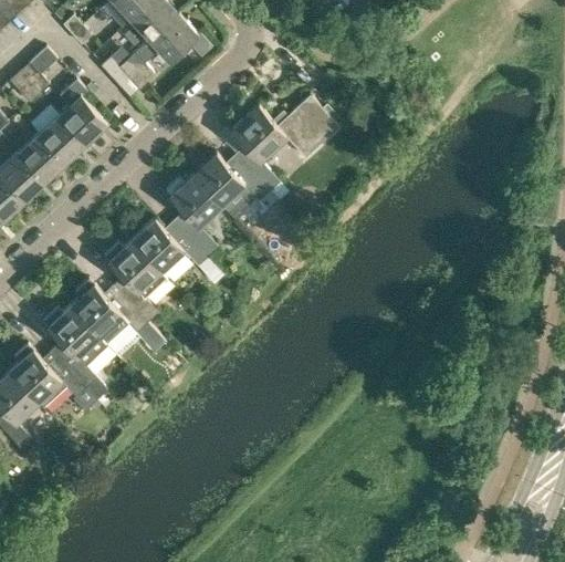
[(0,1),(14,17),(23,8),(16,0),(0,0),(0,1)]
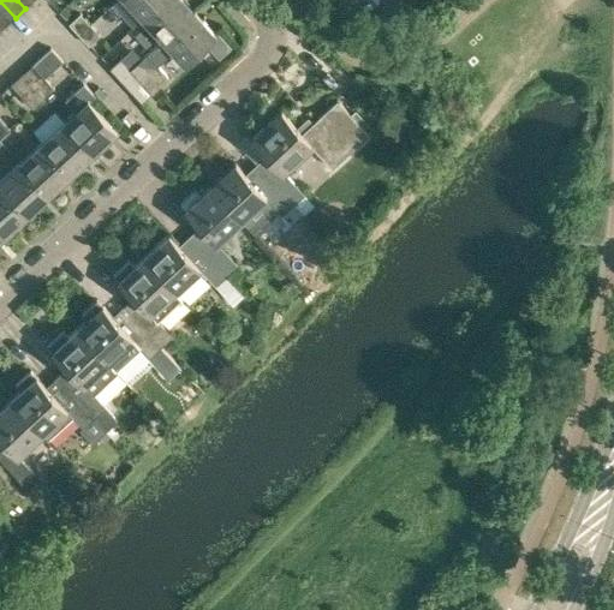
[(121,0),(142,22),(165,0),(121,0)]
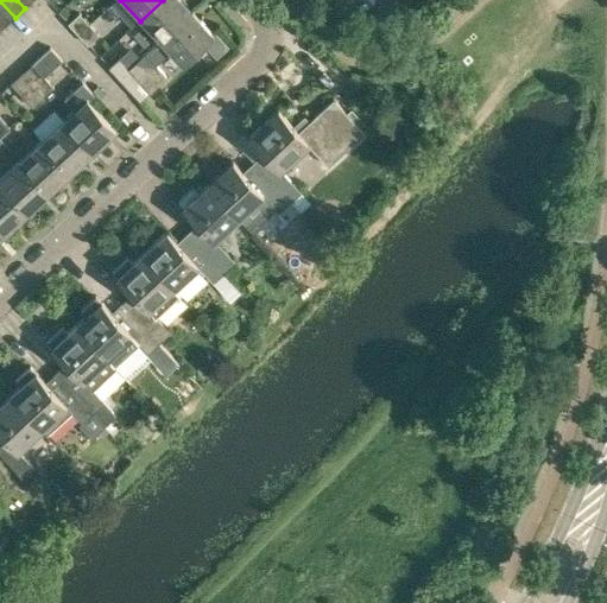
[(177,0),(163,0),(140,21),(160,44),(191,16),(177,0)]
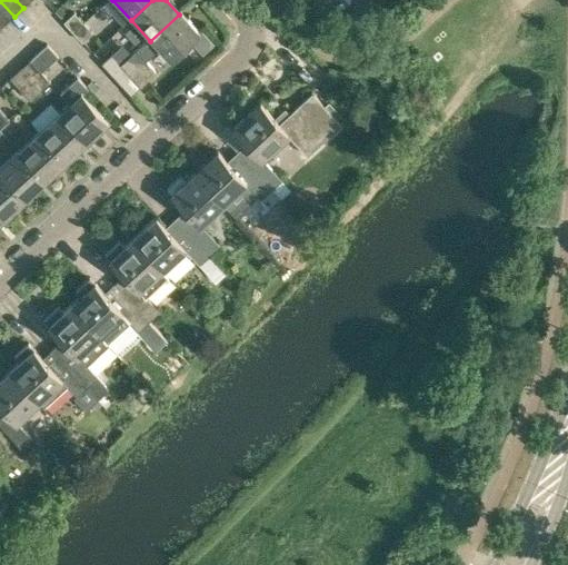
[(0,21),(5,26),(15,17),(0,1),(0,21)]
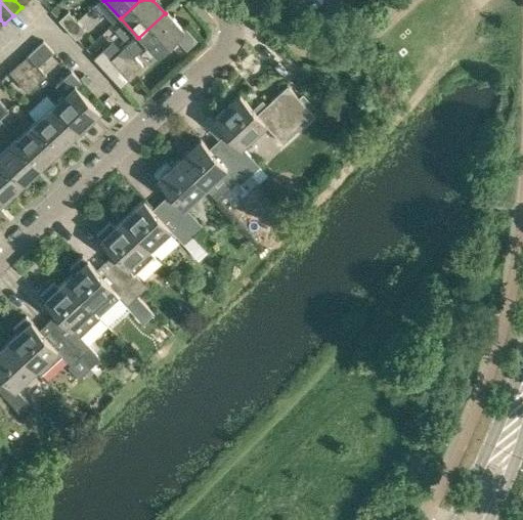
[(133,58),(146,47),(146,46),(156,56),(182,32),(165,13),(138,38),(125,50),(133,58)]
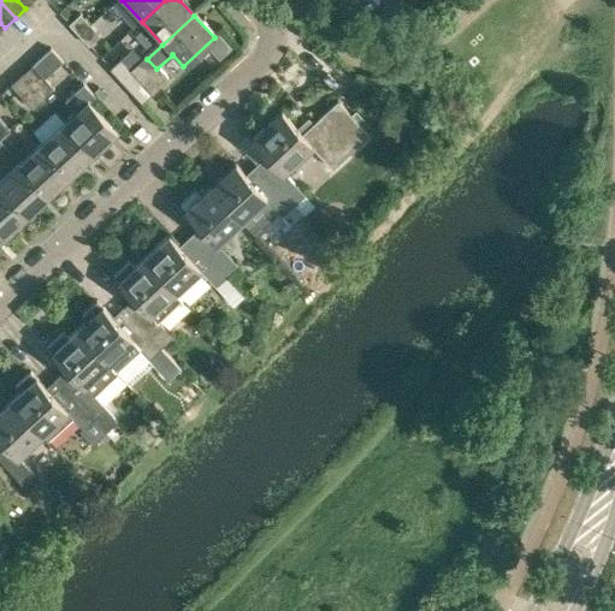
[(69,28),(78,39),(89,29),(80,17),(69,28)]
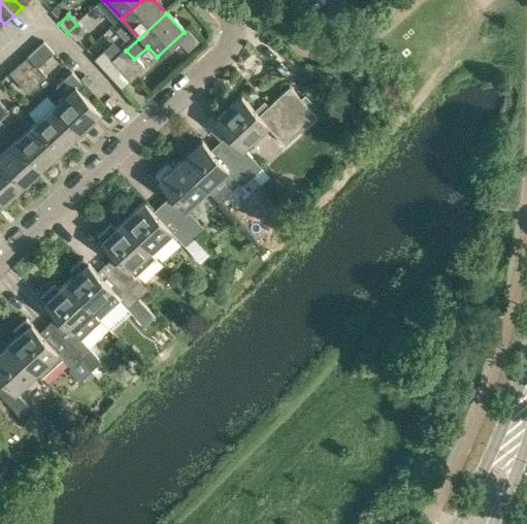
[(76,25),(67,33),(75,42),(86,34),(76,25)]
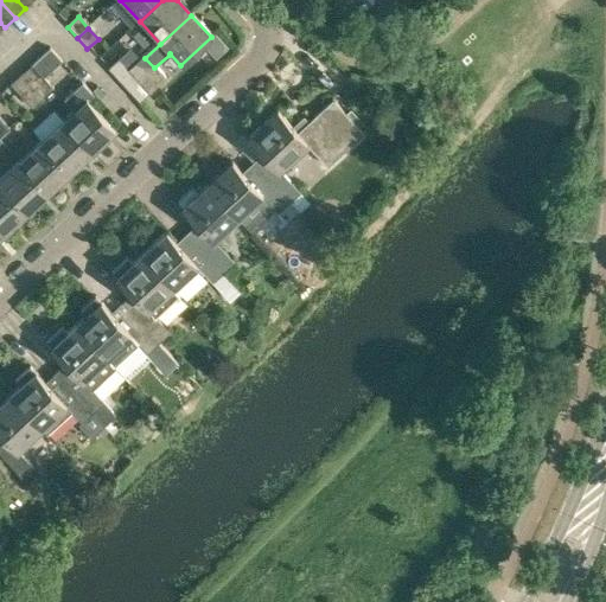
[(50,52),(20,79),(40,102),(52,91),(43,82),(62,64),(50,52)]
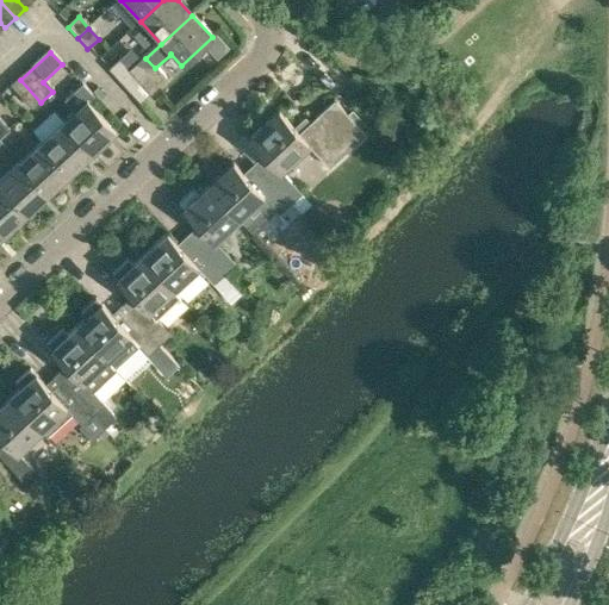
[(145,57),(129,72),(118,82),(140,106),(167,81),(155,68),(145,58),(145,57)]
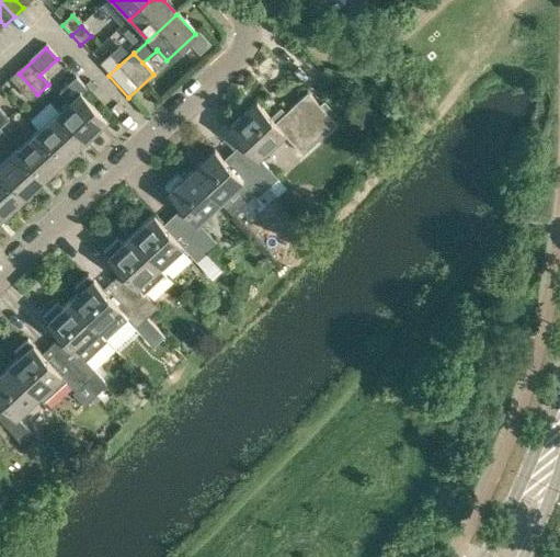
[(109,76),(118,66),(110,57),(99,66),(109,76)]
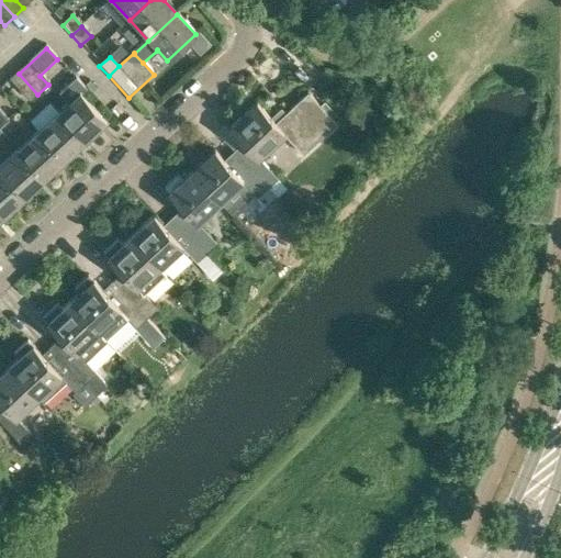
[(37,95),(19,74),(10,81),(29,102),(37,95)]
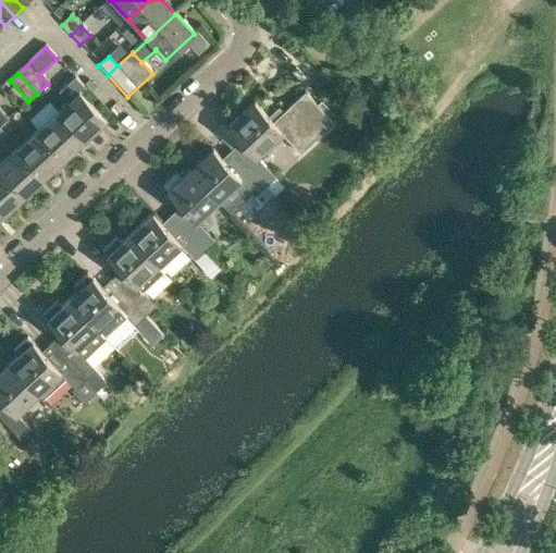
[(64,106),(56,114),(82,143),(102,123),(76,96),(82,90),(72,81),(56,96),(64,106)]
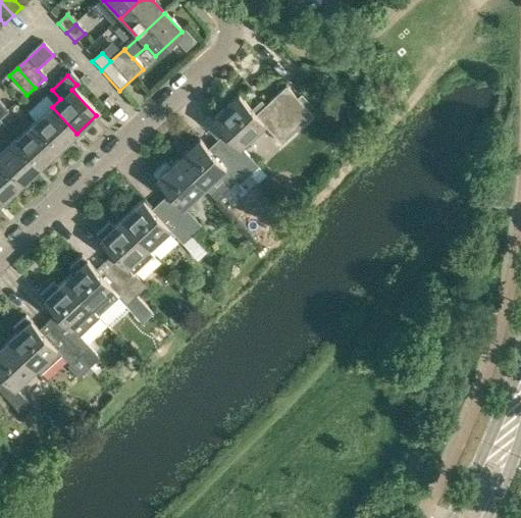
[(238,98),(212,121),(224,134),(215,142),(248,176),(257,167),(240,149),(263,126),(280,145),(312,116),(285,89),(255,116),(238,98)]
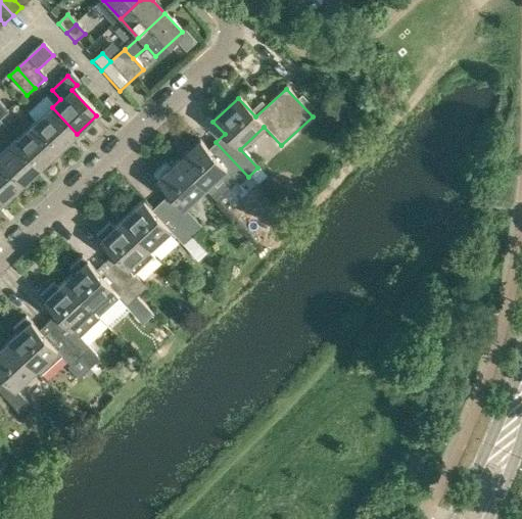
[(0,120),(8,113),(0,104),(0,120)]
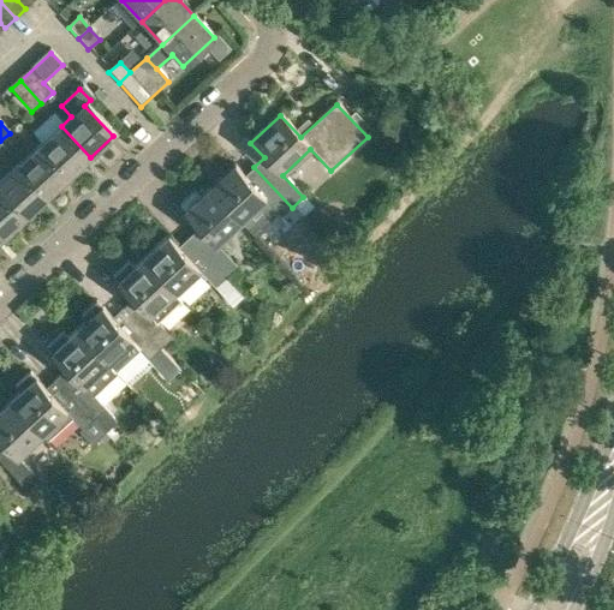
[(61,126),(39,147),(69,178),(90,157),(61,126)]
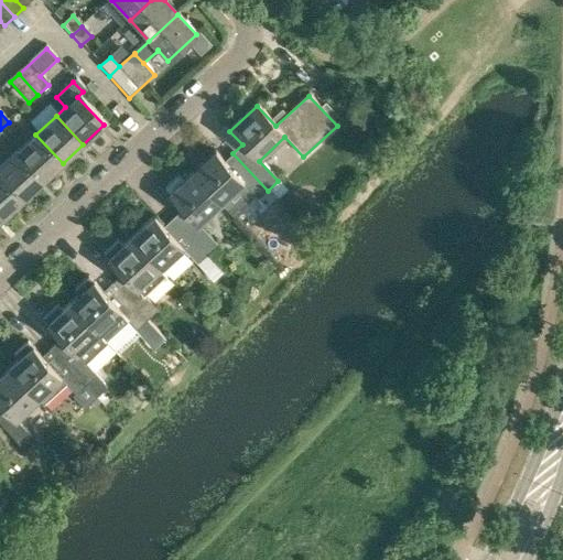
[(35,135),(15,153),(42,182),(63,163),(35,135)]
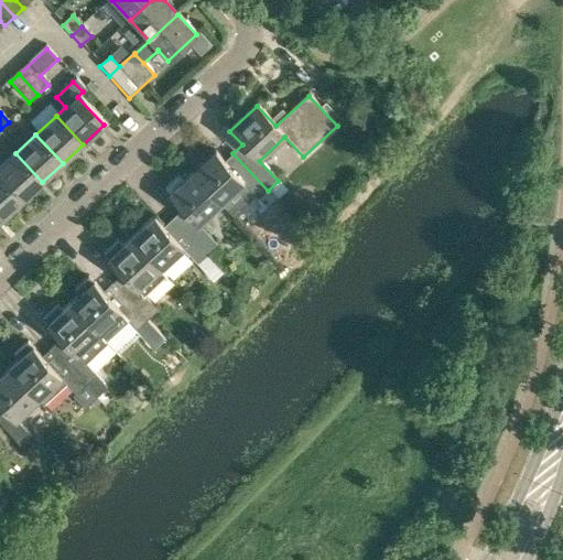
[(15,153),(0,167),(0,178),(21,202),(42,182),(15,153)]
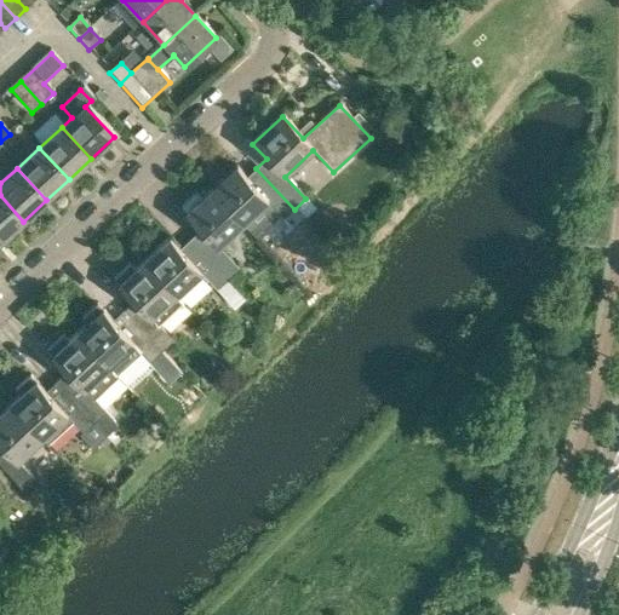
[(235,168),(210,191),(241,225),(267,202),(284,219),(294,210),(256,168),(245,179),(235,168)]
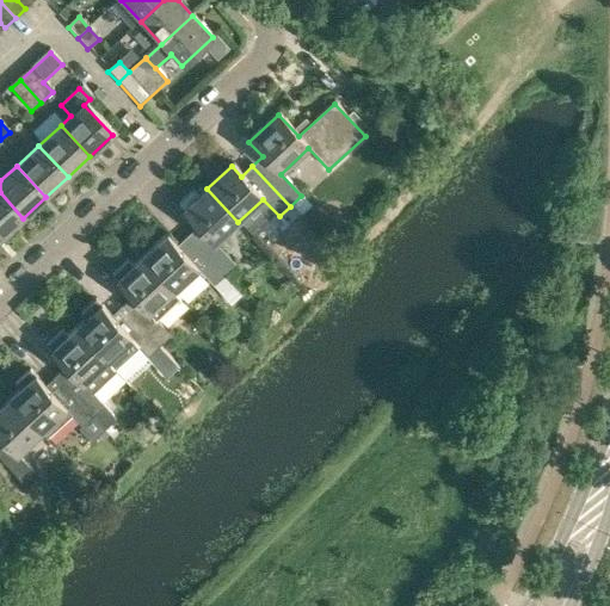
[(178,208),(182,211),(196,228),(185,237),(223,278),(235,266),(215,243),(238,222),(207,189),(197,197),(193,193),(178,208)]
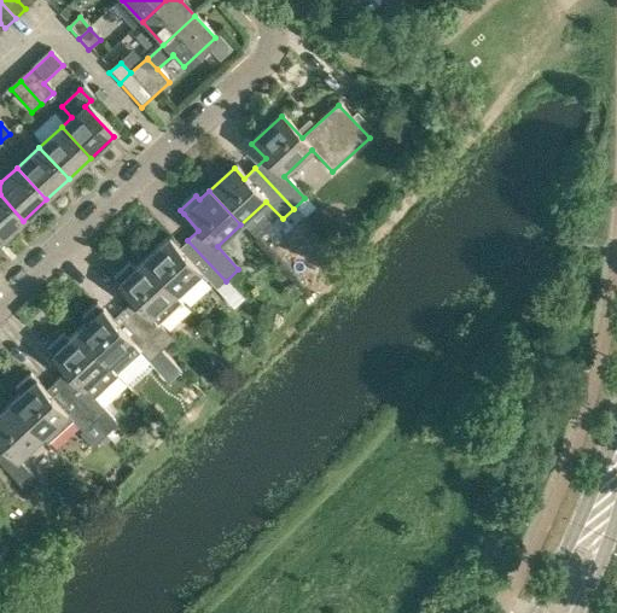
[(0,240),(1,241),(23,221),(0,194),(0,240)]
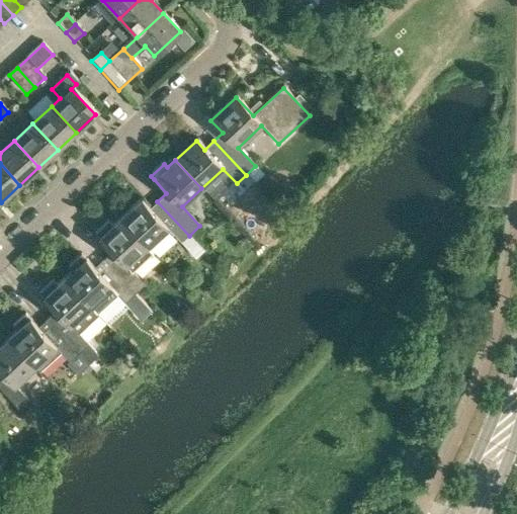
[(140,200),(118,220),(152,255),(173,235),(181,244),(189,236),(157,201),(149,209),(140,200)]
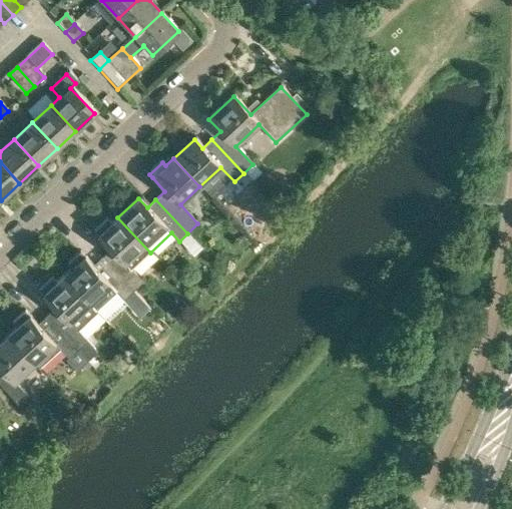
[(94,233),(97,236),(110,250),(101,259),(132,293),(142,284),(130,271),(150,252),(117,217),(110,224),(107,220),(94,233)]
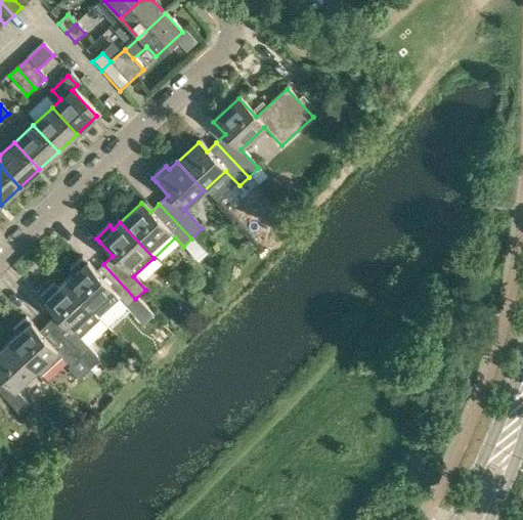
[(201,237),(188,245),(201,265),(213,257),(201,237)]
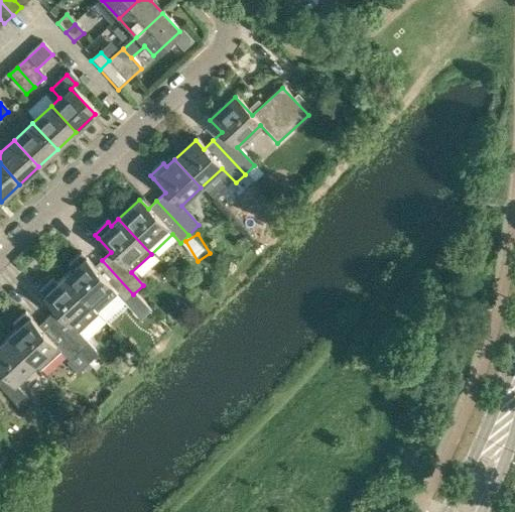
[(72,271),(63,279),(96,313),(97,313),(117,294),(125,302),(133,294),(102,260),(93,269),(81,256),(69,267),(72,271)]
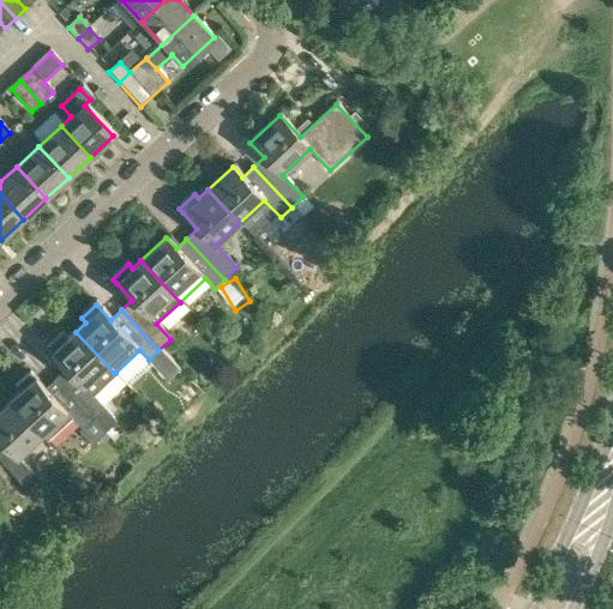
[(92,398),(116,375),(115,373),(114,373),(76,332),(66,341),(62,336),(46,350),(66,371),(55,380),(98,428),(100,427),(106,433),(113,427),(113,423),(113,420),(92,398)]
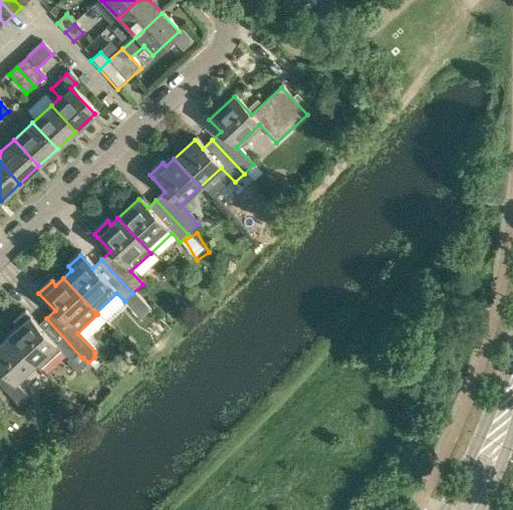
[(16,328),(7,336),(34,365),(40,371),(61,351),(69,361),(66,363),(76,373),(88,362),(83,357),(82,358),(46,318),(37,326),(25,313),(12,325),(16,328)]
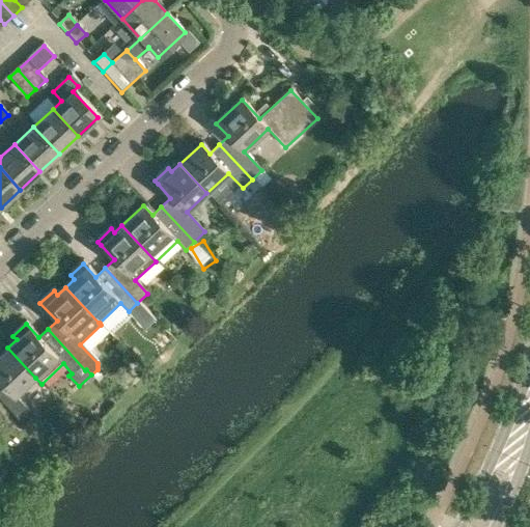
[(7,348),(0,354),(0,382),(0,400),(19,421),(29,412),(16,396),(35,378),(7,348)]
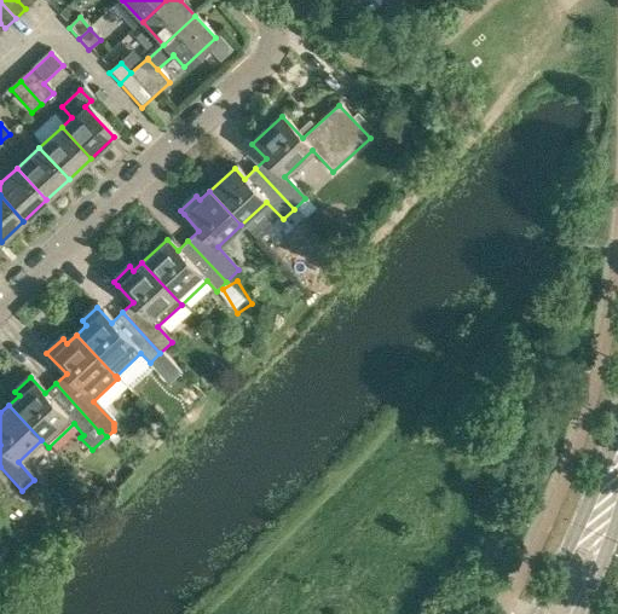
All buildings are outlined.
